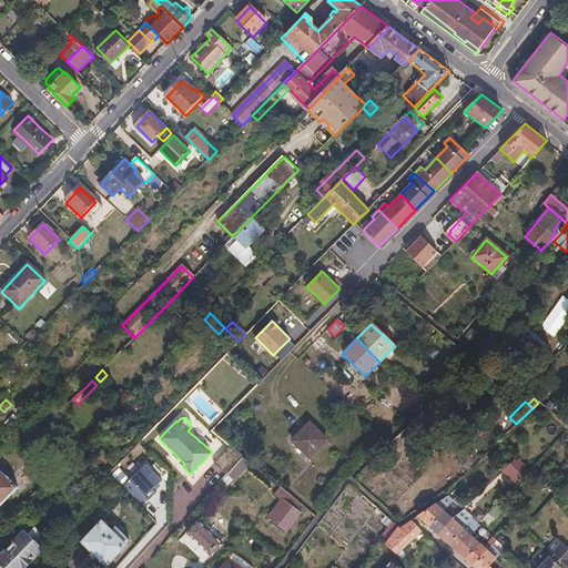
[(291,442),(310,459),(327,440),(308,423),(291,442)]
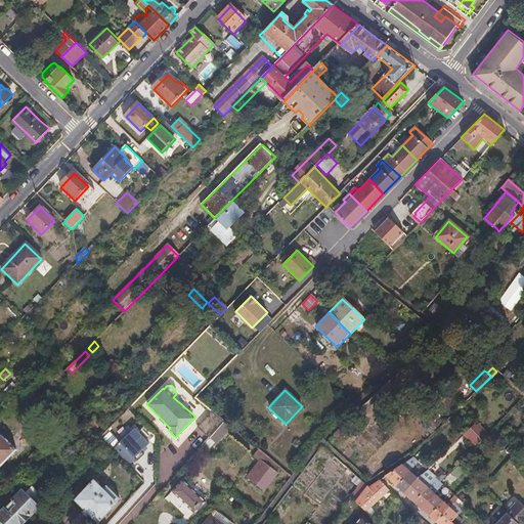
[(89,413),(93,418),(102,408),(98,404),(89,413)]
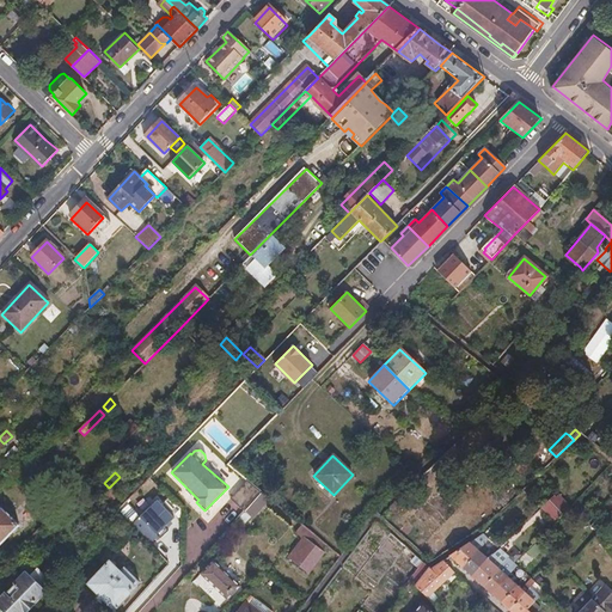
[(246,510),(262,493),(248,481),(232,497),(246,510)]
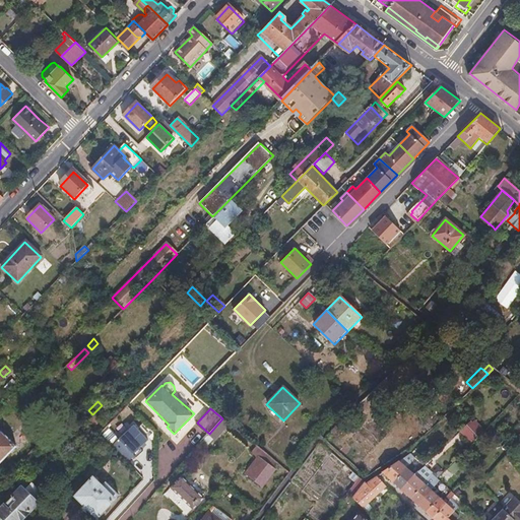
[(92,414),(85,421),(92,429),(99,421),(92,414)]
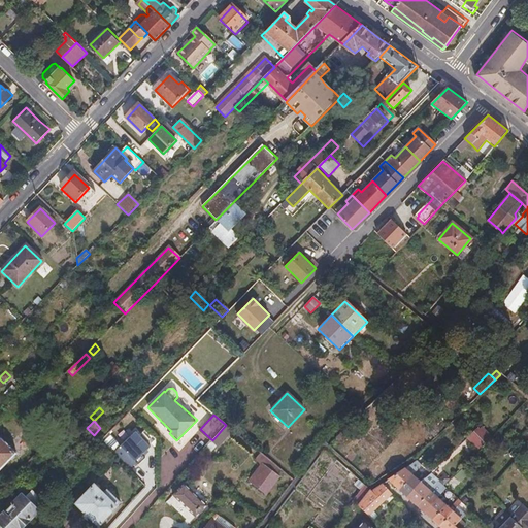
[(165,447),(136,421),(110,448),(138,476),(165,447)]
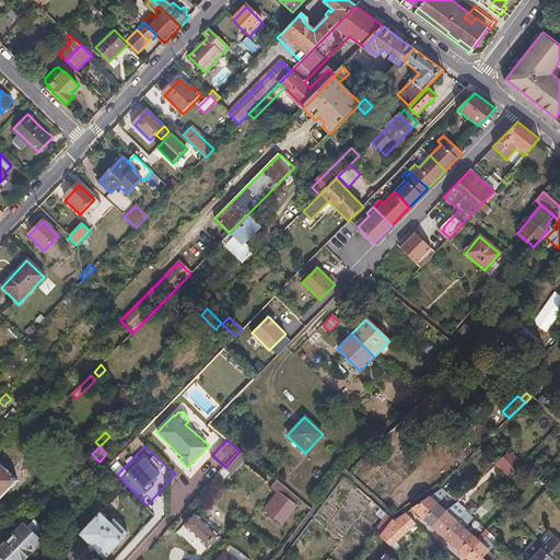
[(246,457),(240,452),(225,467),(223,468),(231,475),(246,457)]
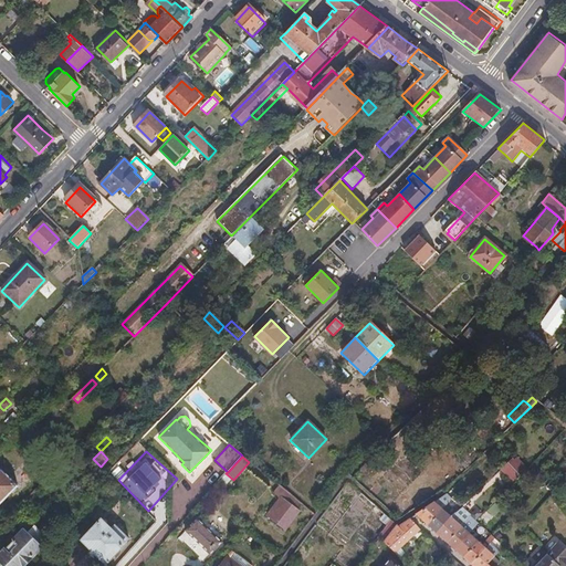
[(520,477),(523,473),(513,462),(510,465),(520,477)]
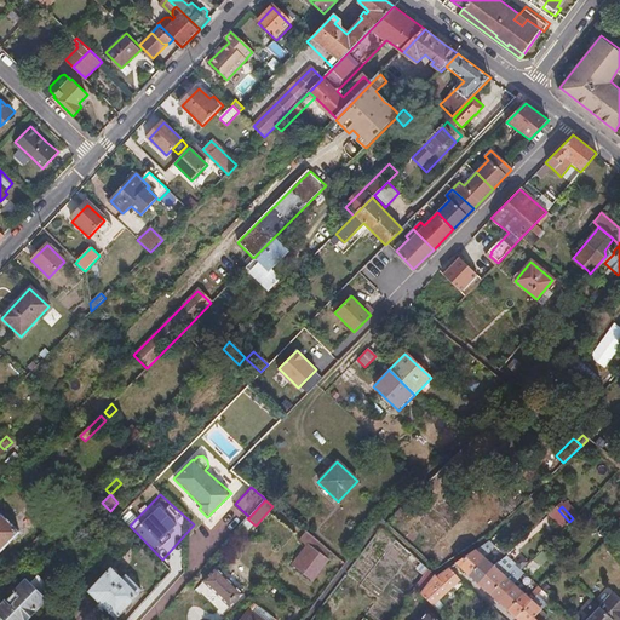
[(551,514),(563,528),(569,522),(558,510),(556,509),(551,514)]
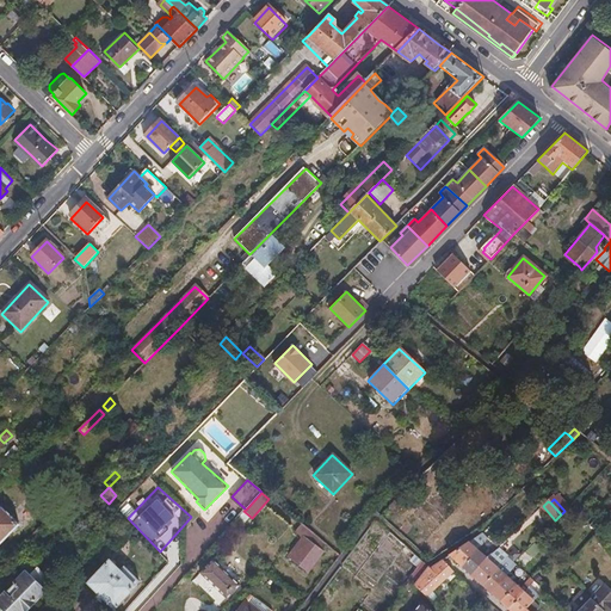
[(0,508),(0,544),(20,525),(1,507),(0,508)]
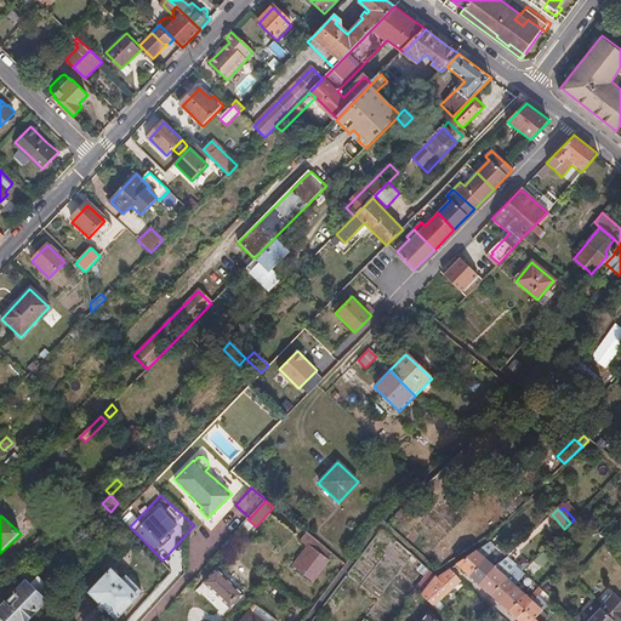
[(332,554),(305,531),(297,540),(307,548),(328,563),(332,554)]
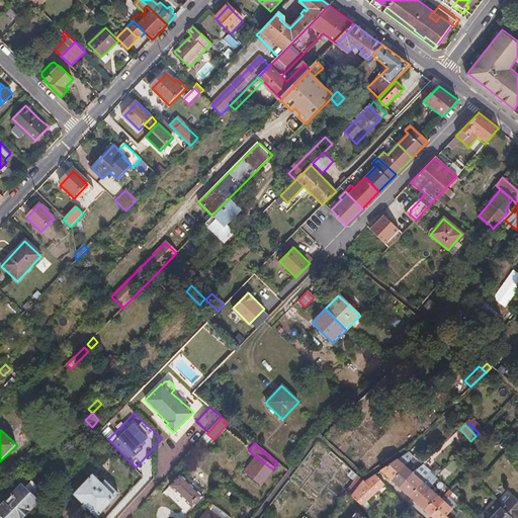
[(413,456),(408,452),(397,460),(413,475),(422,465),(425,462),(416,453),(413,456)]
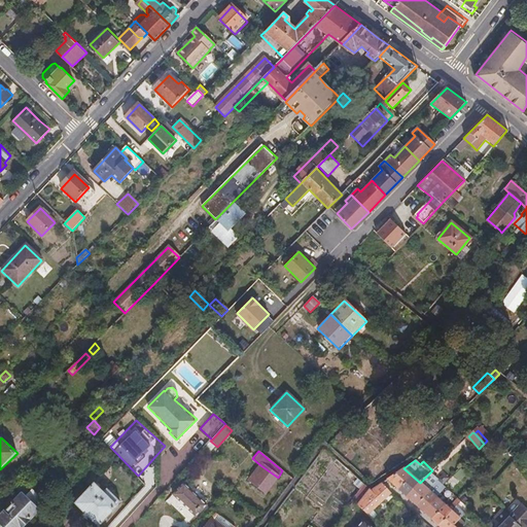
[(266,493),(278,478),(260,465),(249,481),(266,493)]
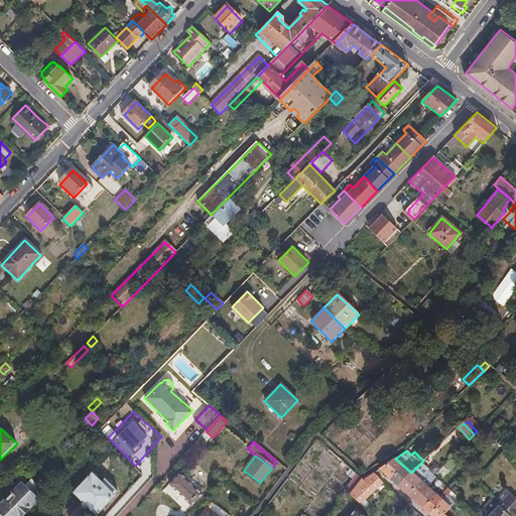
[(411,473),(395,459),(379,470),(429,515),(445,515),(444,514),(450,508),(441,501),(420,481),(411,473)]
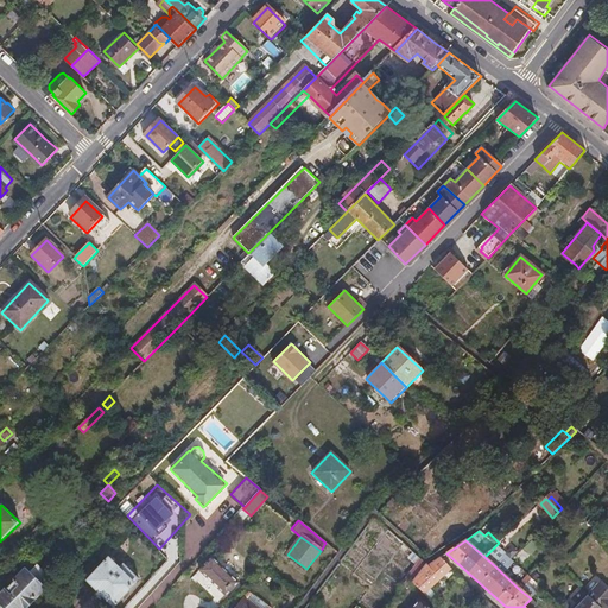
[(495,546),(485,557),(495,567),(506,556),(495,546)]
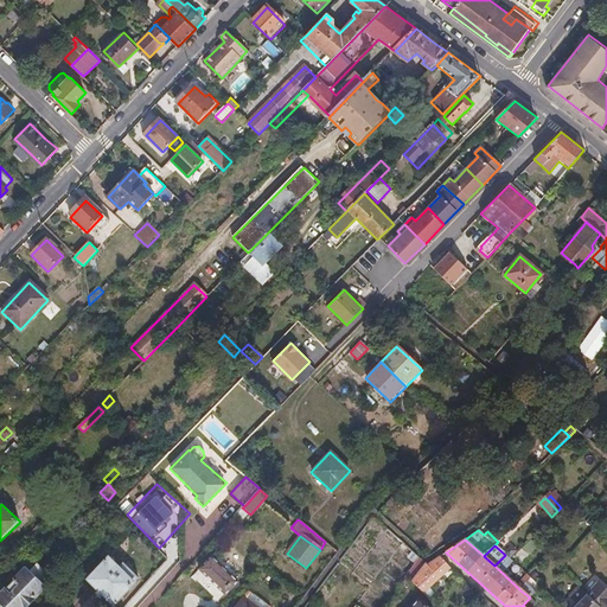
[(532,553),(526,560),(530,563),(536,556),(532,553)]
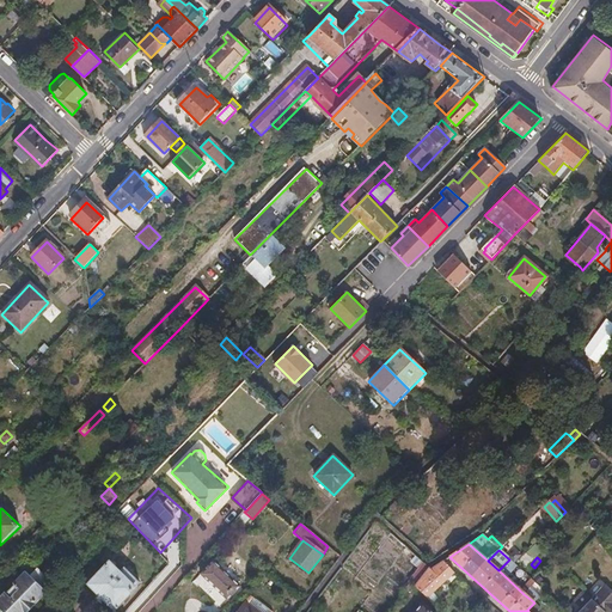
[(213,561),(200,574),(227,600),(240,587),(213,561)]
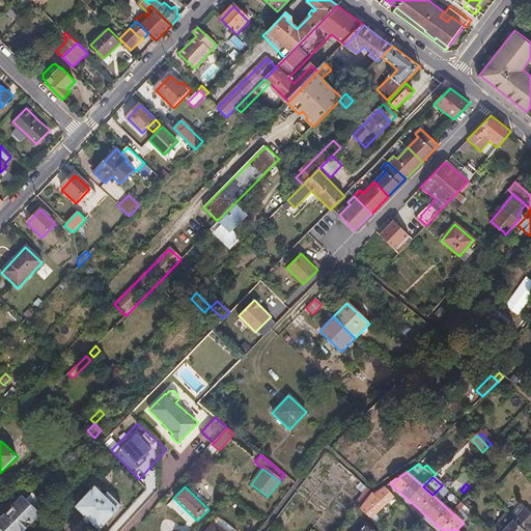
[(373,495),(371,493),(359,508),(370,520),(376,513),(394,498),(385,487),(373,495)]
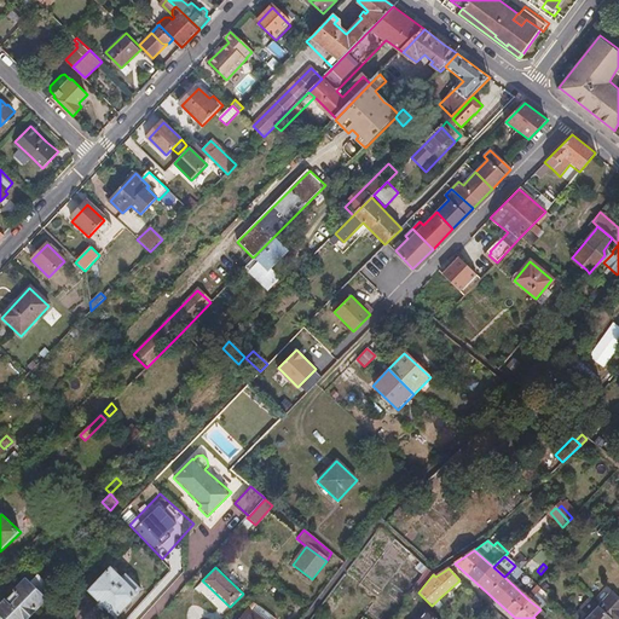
[(90,591),(115,618),(137,595),(120,578),(110,570),(90,591)]
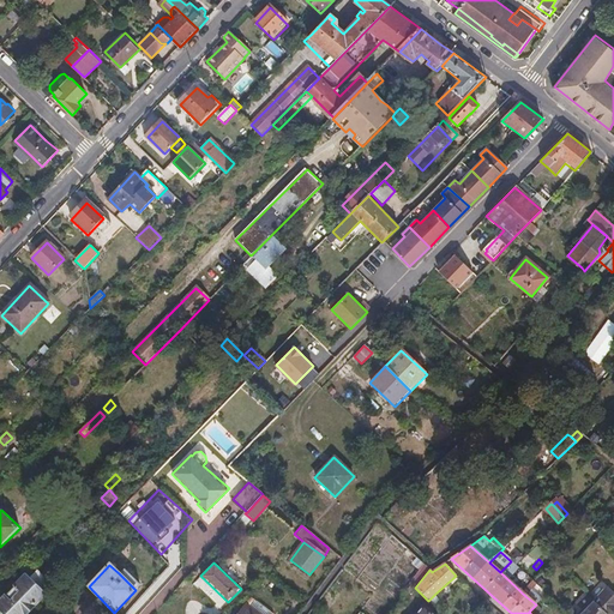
[(119,573),(136,590),(140,584),(125,569),(119,573)]
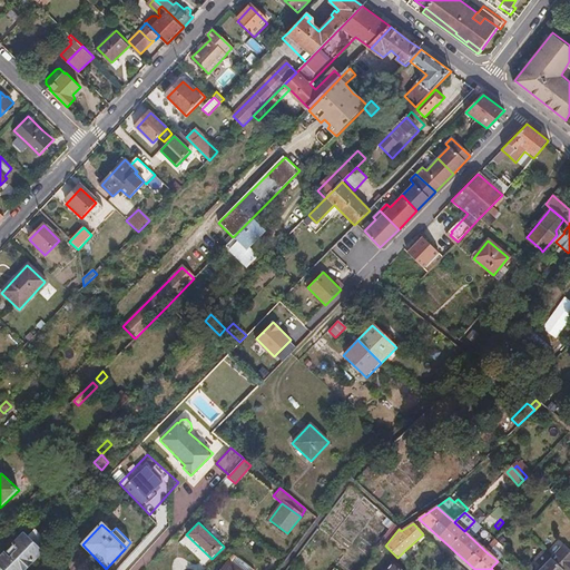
[(28,539),(41,553),(49,546),(35,532),(28,539)]
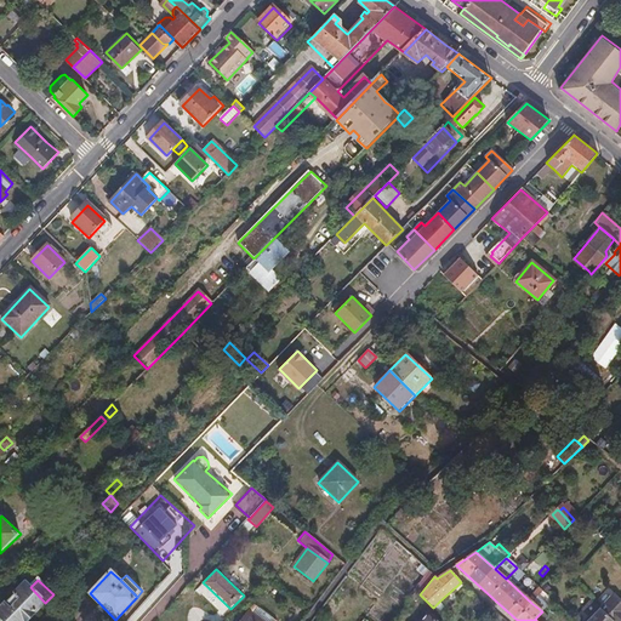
[(0,608),(0,616),(4,620),(26,620),(45,603),(30,587),(26,582),(0,608)]
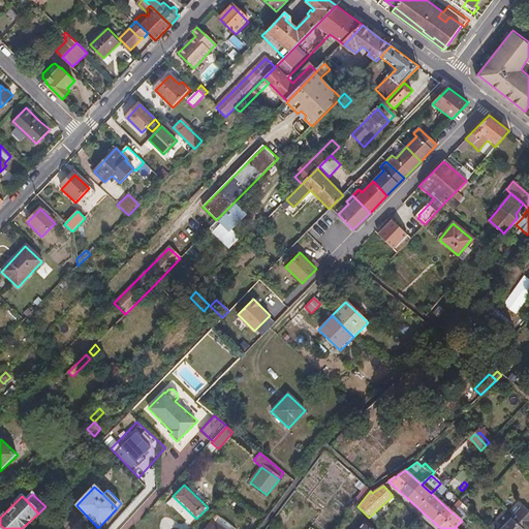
[(528,528),(528,515),(522,507),(511,519),(523,528),(528,528)]
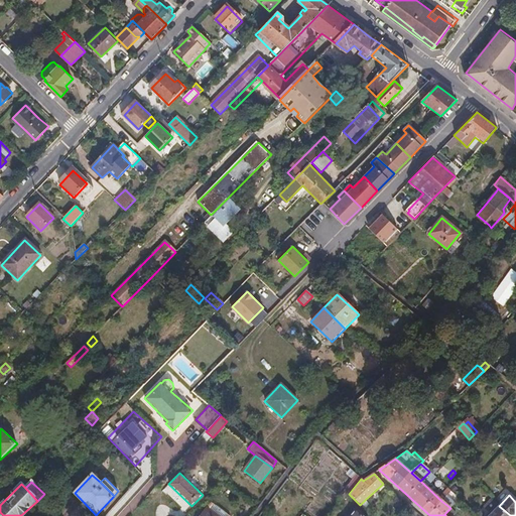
[(445,496),(441,501),(450,508),(455,504),(445,496)]
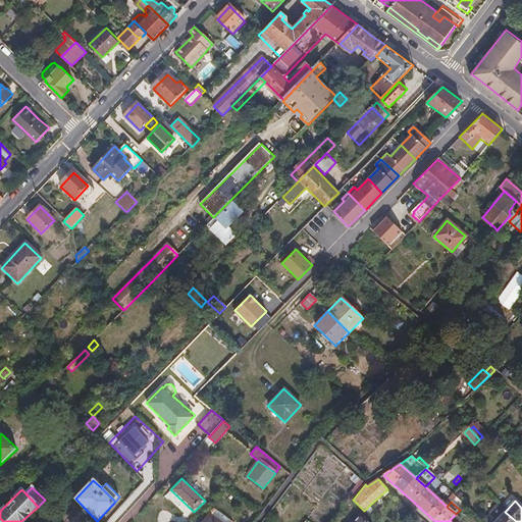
[(208,515),(215,520),(217,521),(228,521),(213,511),(211,512),(208,515)]
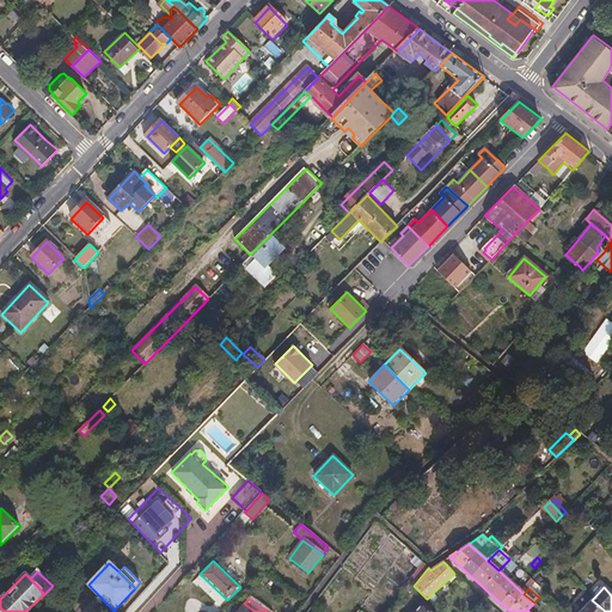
[(605,611),(592,600),(580,611),(605,611)]
